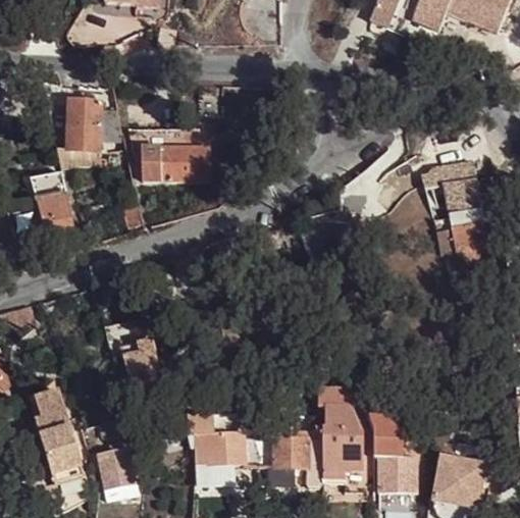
[(377,0),(369,20),(373,21),(432,45),(446,12),(497,32),(509,0),(377,0)]
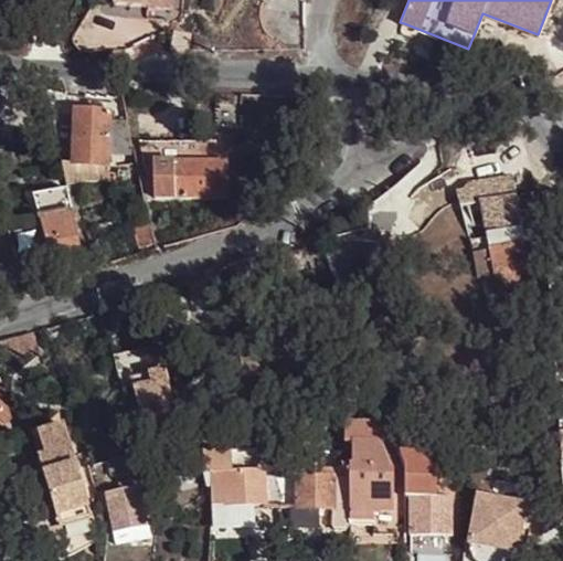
[(106,162),(109,108),(73,106),(71,155),(60,157),(64,181),(102,181),(103,162),(106,162)]
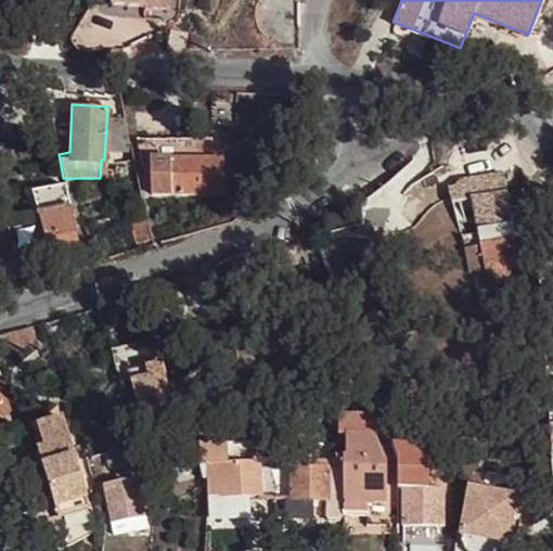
[(144,190),(222,188),(220,135),(134,137),(144,190)]
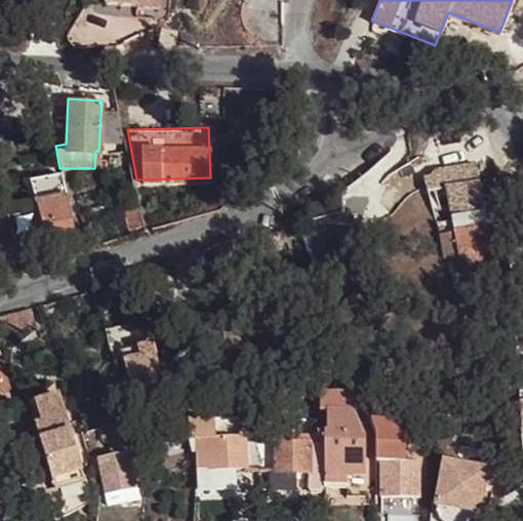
[(445,191),(448,207),(480,201),(472,160),(424,169),(428,194),(445,191)]
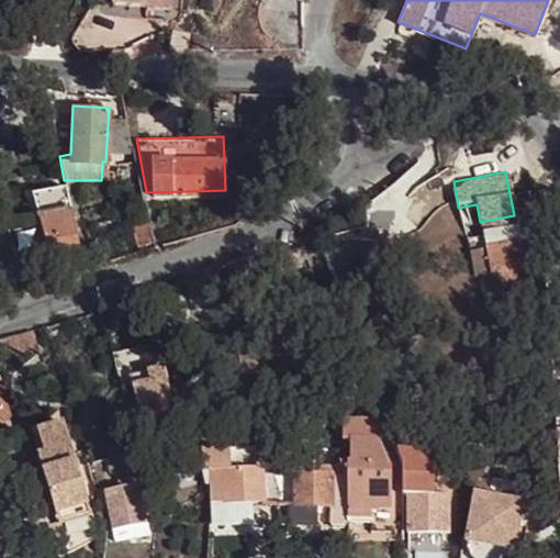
[(52,265),(82,258),(65,183),(31,191),(52,265)]
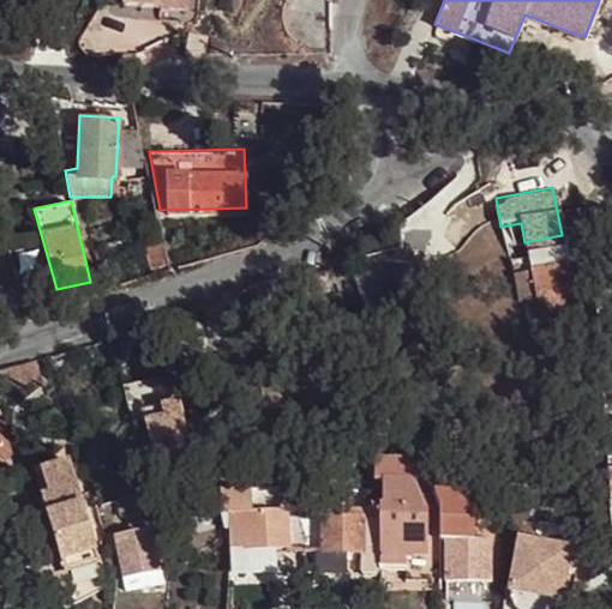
[(166,261),(161,239),(142,245),(148,266),(166,261)]
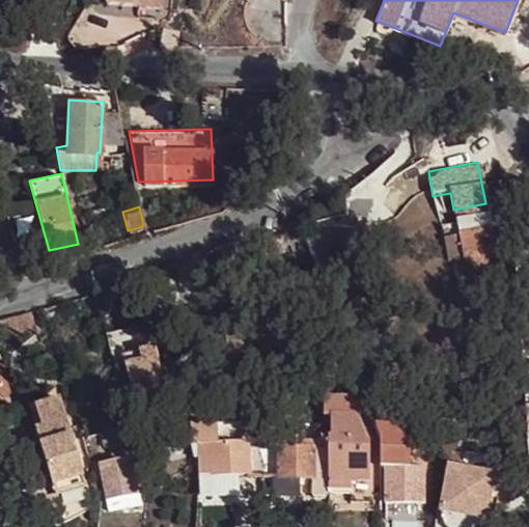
[(376,255),(370,220),(338,234),(342,259),(376,255)]
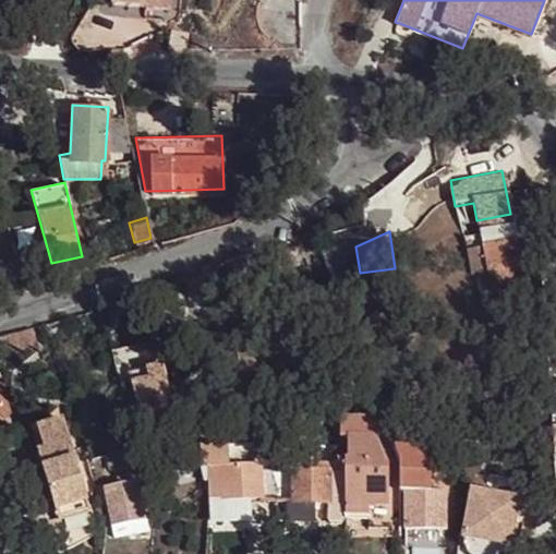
[(492,288),(527,280),(517,237),(482,243),(492,288)]
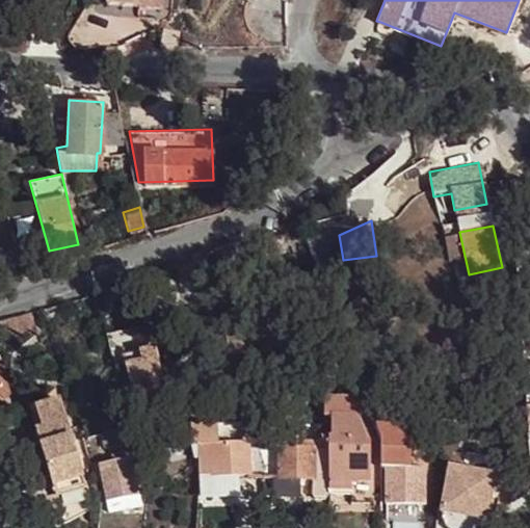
[(464,255),(459,232),(445,235),(451,258),(464,255)]
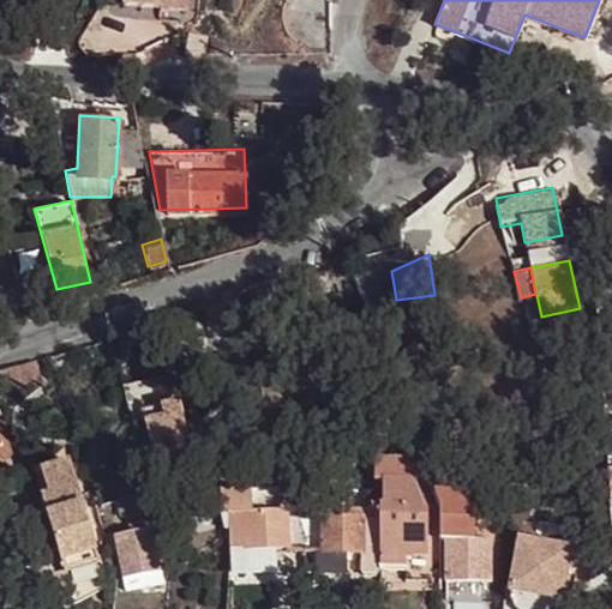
[(0,386),(40,377),(35,356),(0,366),(0,386)]
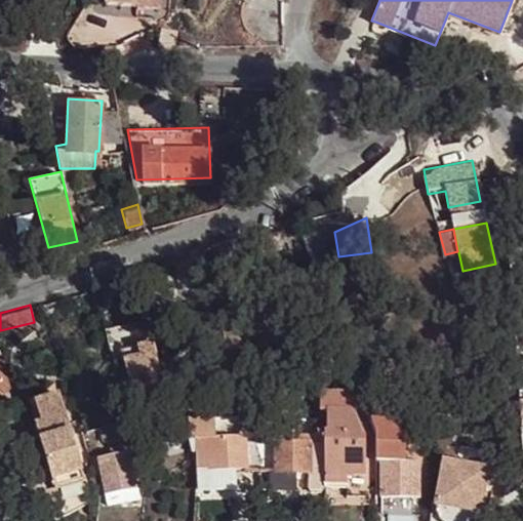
[(119,348),(130,387),(161,379),(151,341),(119,348)]
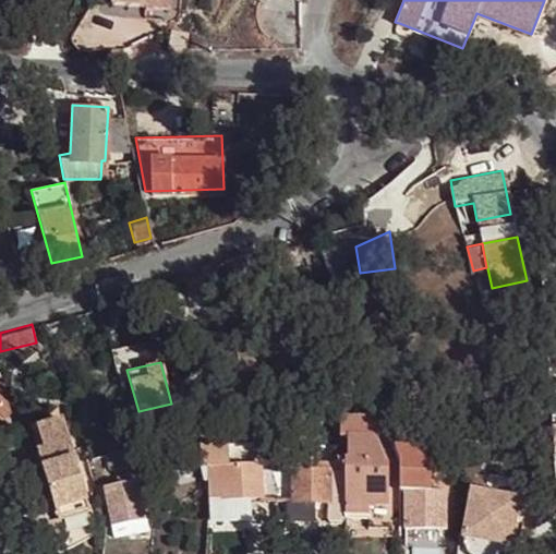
[(0,412),(11,410),(0,375),(0,412)]
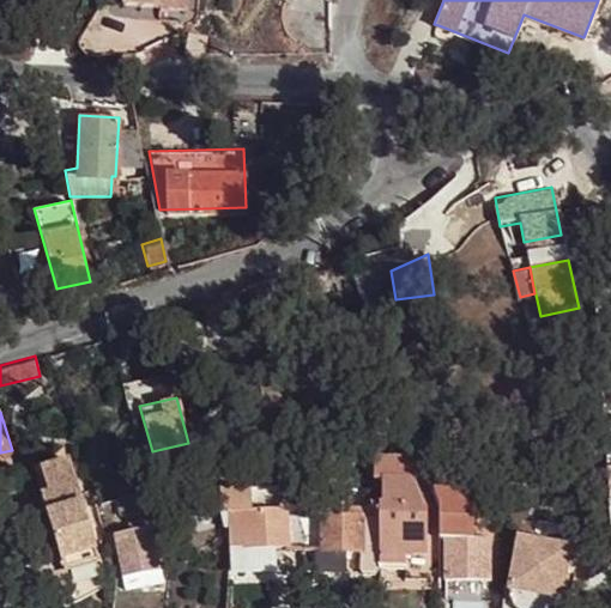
[(425,506),(404,455),(373,456),(373,476),(381,476),(381,500),(370,500),(379,521),(379,566),(403,566),(405,566),(405,552),(427,552),(425,506)]
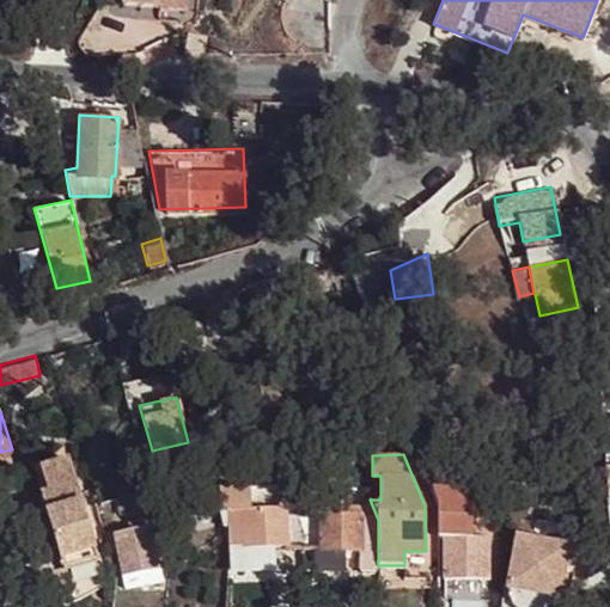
[(98,556),(68,458),(40,467),(47,489),(53,509),(47,512),(65,566),(98,556)]
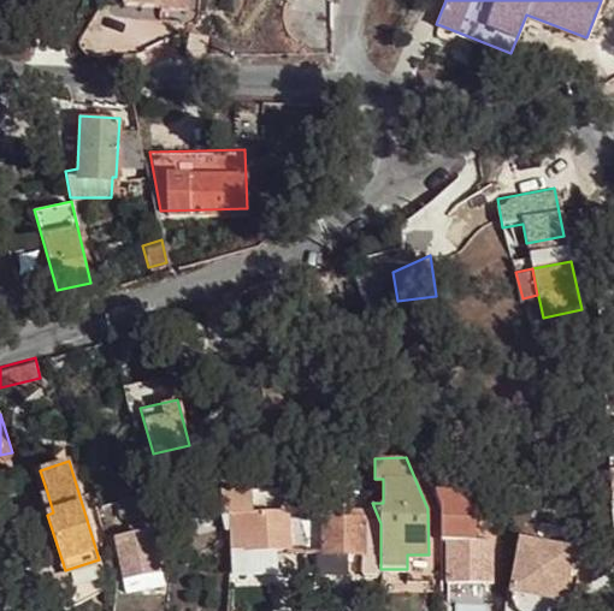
[(223,488),(217,473),(210,473),(214,488),(223,488)]
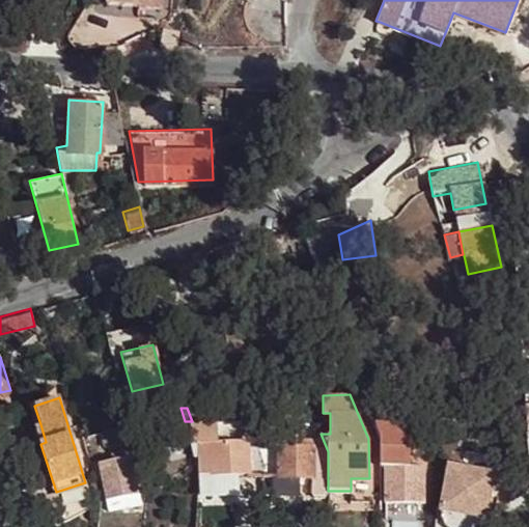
[(248,425),(244,425),(241,418),(192,421),(185,421),(190,446),(192,454),(197,453),(198,452),(198,453),(199,453),(202,494),(239,491),(235,472),(249,471),(247,438),(251,438),(248,425)]
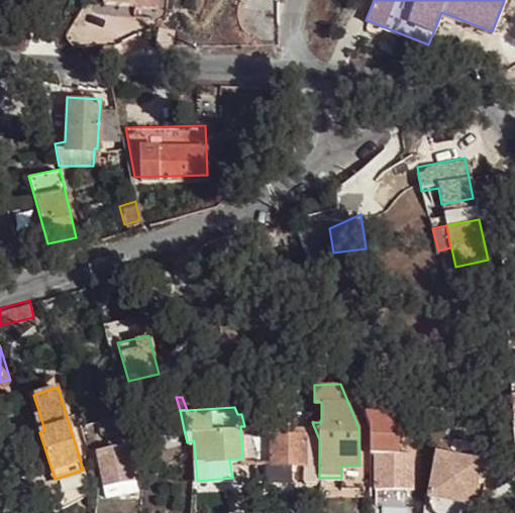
[(44,430),(39,413),(33,415),(39,432),(44,430)]
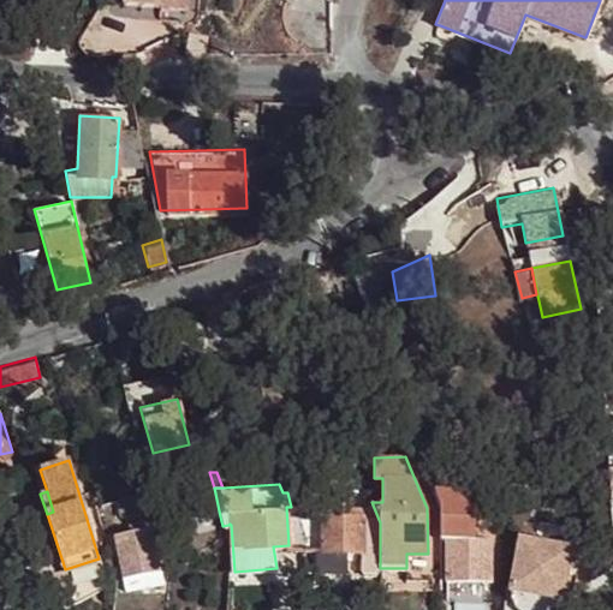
[(474,538),(474,492),(434,491),(440,506),(440,539),(446,539),(447,580),(489,580),(489,538),(474,538)]
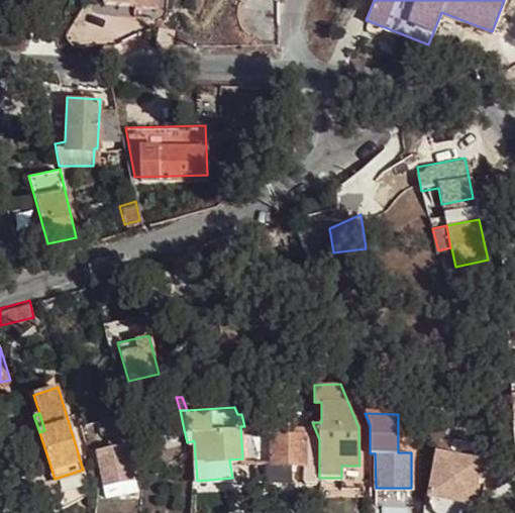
[(117,414),(113,415),(96,418),(102,433),(116,429),(115,422),(119,421),(117,414)]
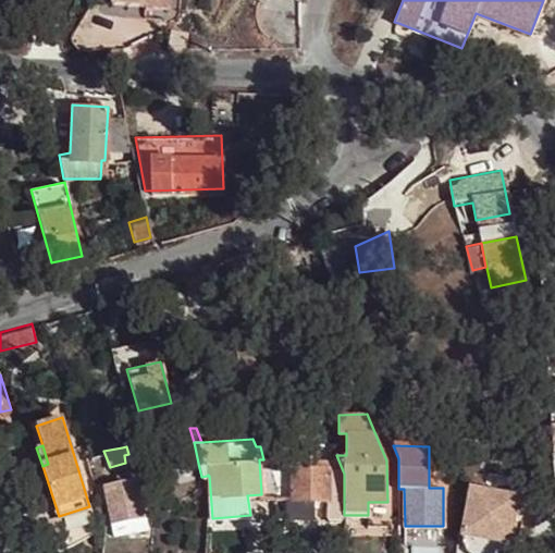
[(313,466),(313,449),(281,449),(281,468),(291,468),(291,501),(286,500),(286,518),(315,519),(313,498),(328,499),(327,515),(329,518),(341,518),(344,515),(344,474),(336,455),(325,459),(325,466),(313,466)]
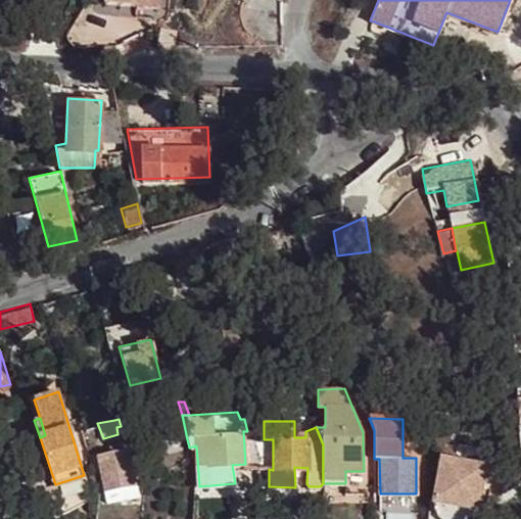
[(136,483),(128,450),(97,457),(103,489),(136,483)]
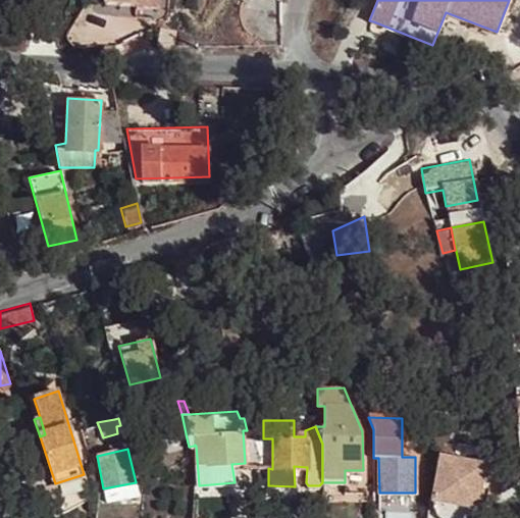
[(484,464),(440,456),(432,500),(476,509),(484,464)]
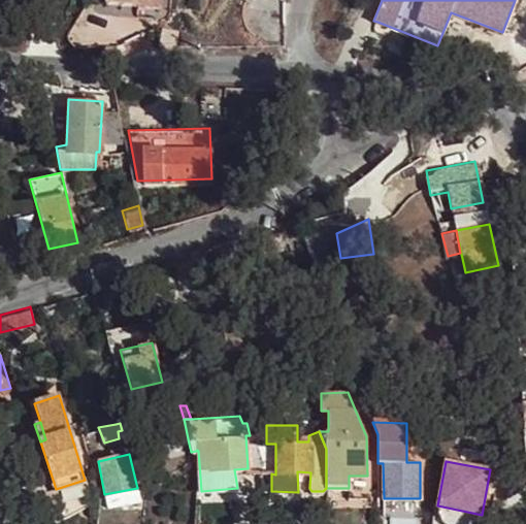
[(368,476),(367,476),(349,476),(349,488),(347,488),(348,496),(368,495),(368,476)]
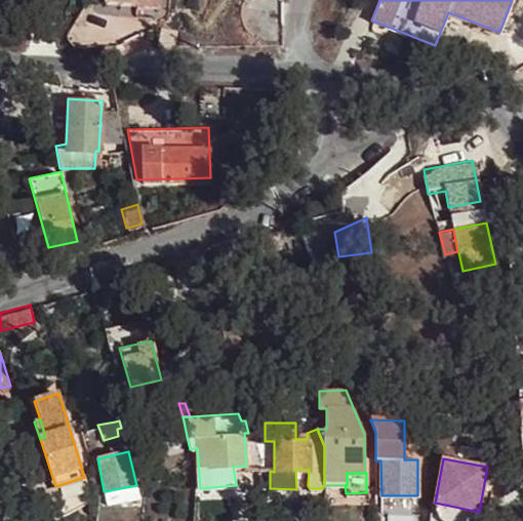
[(138,496),(136,485),(104,491),(106,504),(138,496)]
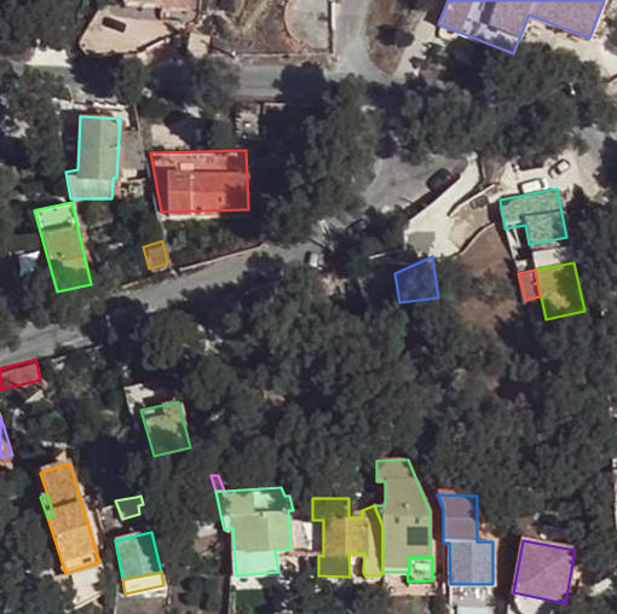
[(69,586),(65,573),(64,573),(55,575),(59,590),(69,586)]
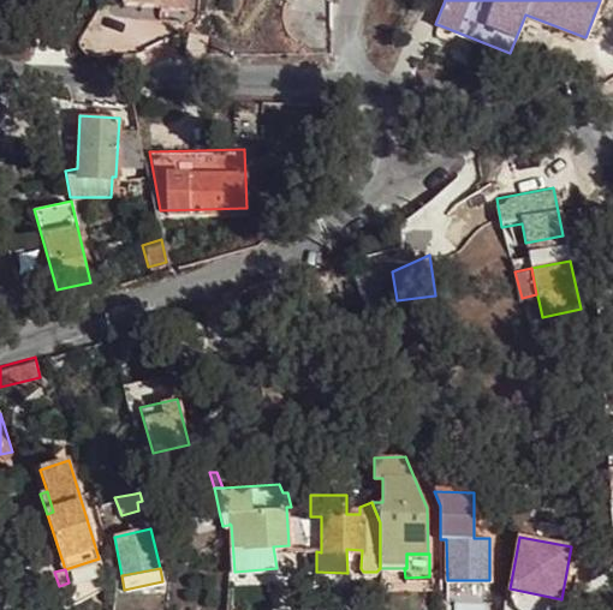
[(512,609),(511,609),(509,605),(507,600),(507,596),(509,591),(510,588),(505,588),(503,608),(503,609),(512,609)]
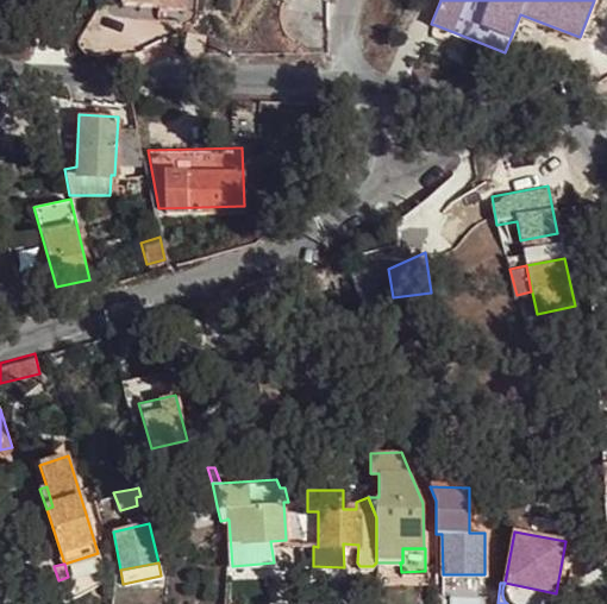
[(554,603),(556,593),(505,583),(504,585),(502,590),(502,595),(504,599),(506,603),(507,603),(554,603)]
